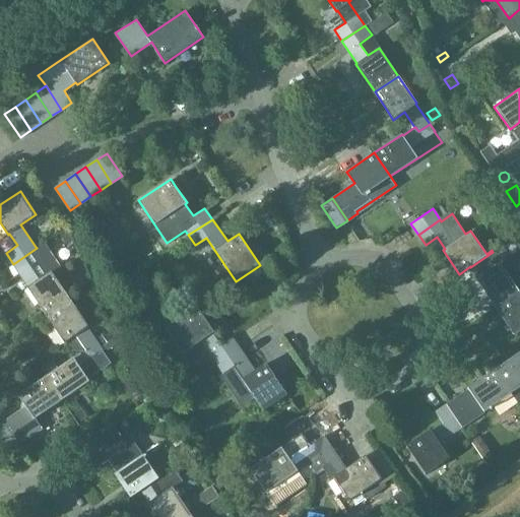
[(69,230),(61,235),(65,243),(74,238),(69,230)]
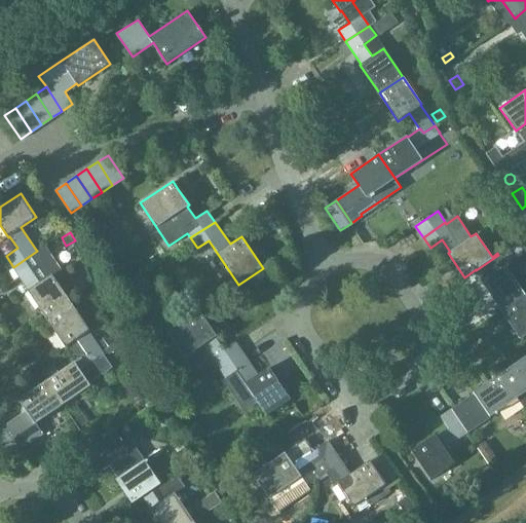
[(28,291),(46,319),(70,302),(50,274),(61,267),(45,245),(36,250),(37,251),(13,267),(29,290),(28,291)]
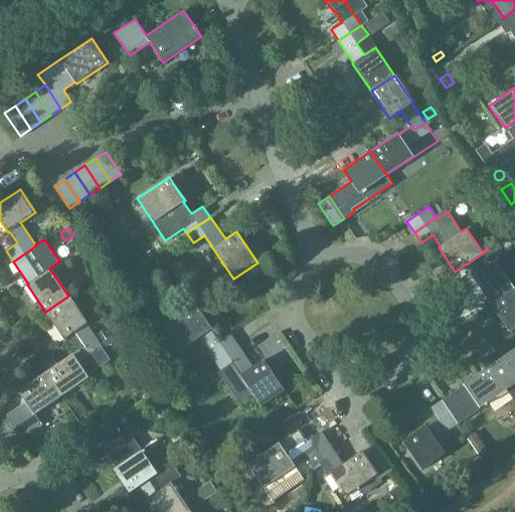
[(472,277),(491,305),(514,289),(495,261),(496,261),(488,249),(466,265),(474,276),(472,277)]
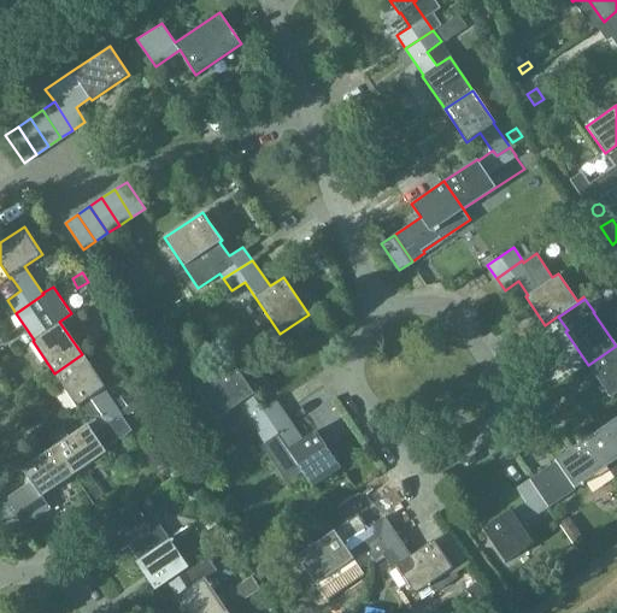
[(137,313),(131,305),(122,311),(128,319),(137,313)]
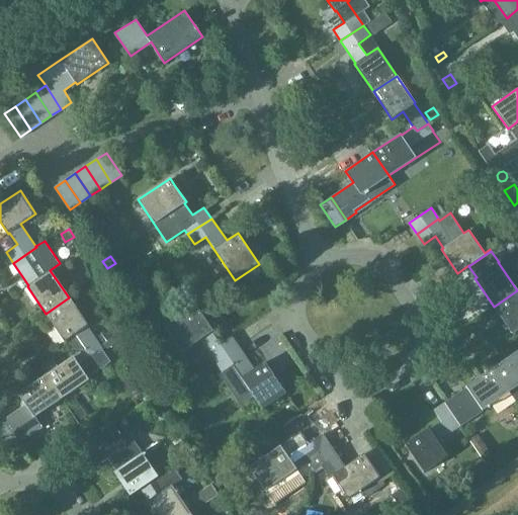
[(121,272),(117,265),(109,271),(113,278),(121,272)]
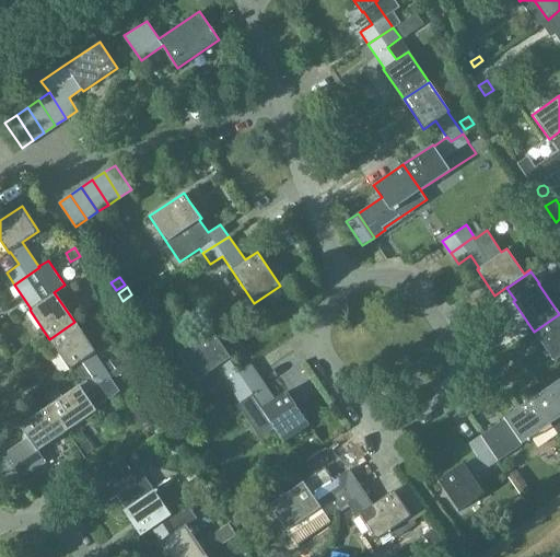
[(559,315),(559,314),(534,332),(553,361),(559,356),(559,315)]
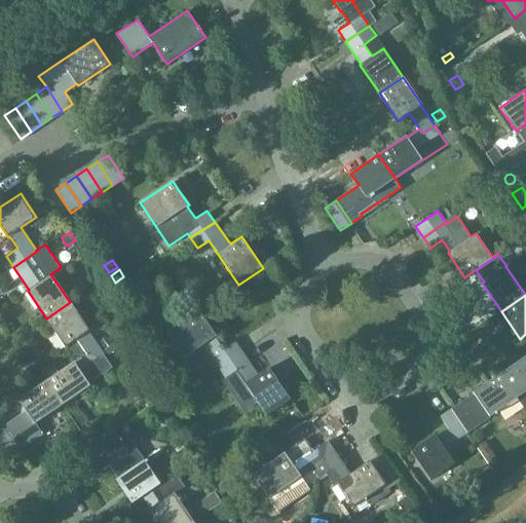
[(87,355),(88,355),(91,358),(102,350),(88,331),(88,330),(70,302),(46,319),(66,346),(77,339),(87,355)]
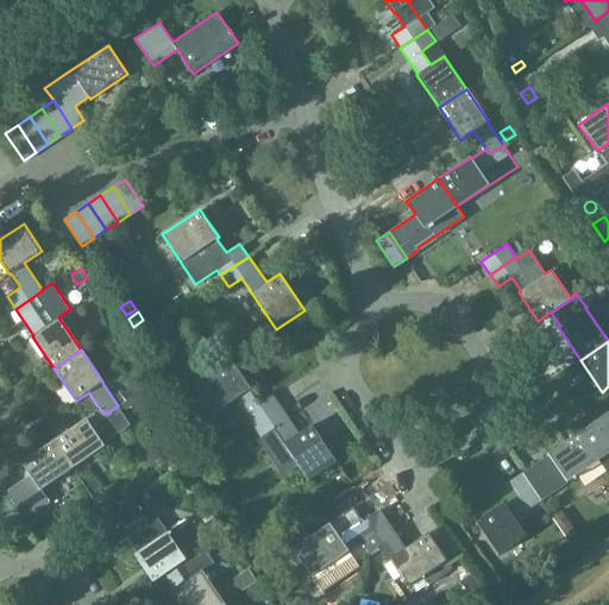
[(232,360),(194,385),(213,413),(234,398),(253,426),(281,408),(272,395),(258,403),(249,389),(251,388),(242,375),(238,370),(232,360)]
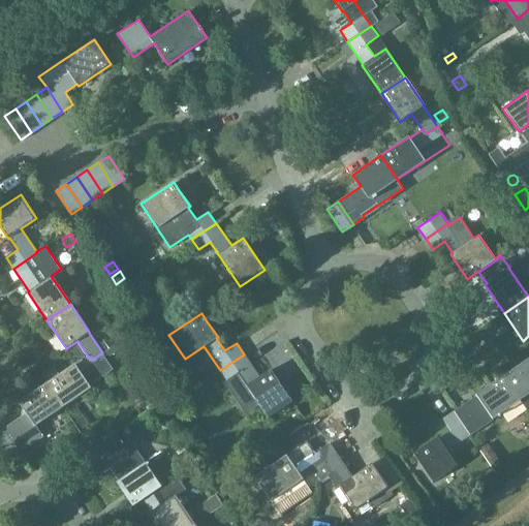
[(106,350),(113,345),(107,338),(101,342),(106,350)]
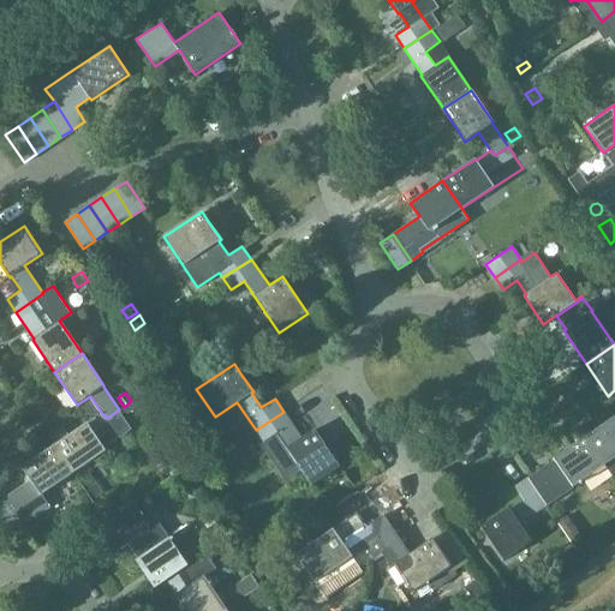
[(48,436),(54,444),(73,471),(105,449),(102,447),(131,427),(125,419),(121,414),(119,409),(107,418),(103,414),(102,414),(88,424),(87,421),(70,435),(64,426),(48,436)]
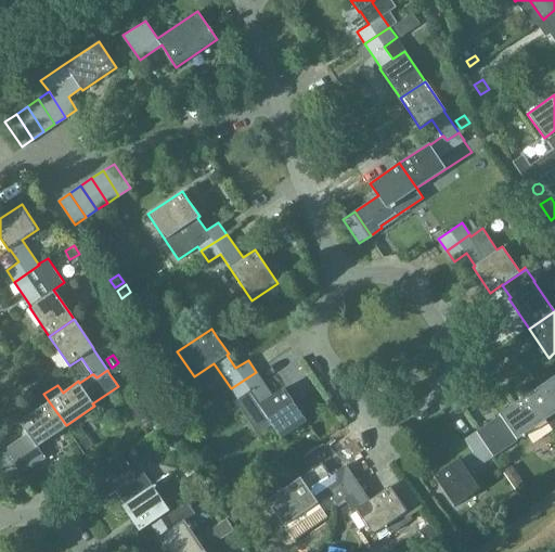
[(256,372),(231,388),(237,398),(240,397),(259,426),(268,420),(271,424),(281,438),(307,421),(284,387),(272,395),(262,381),(256,372)]
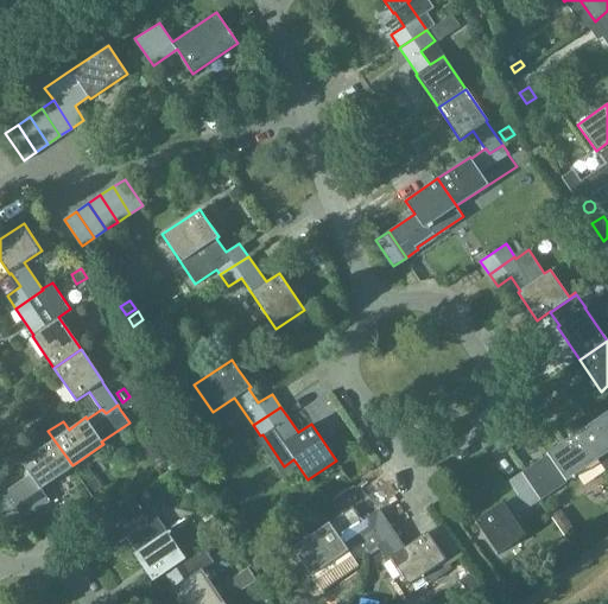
[(607,411),(580,431),(597,458),(607,450),(607,411)]
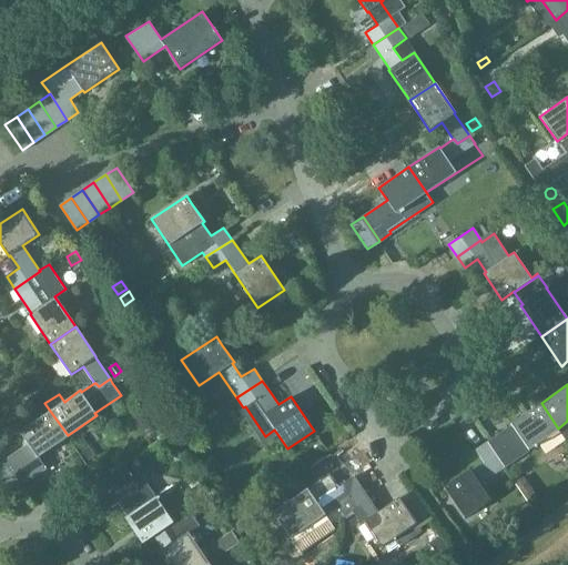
[(211,412),(202,401),(193,407),(202,419),(211,412)]
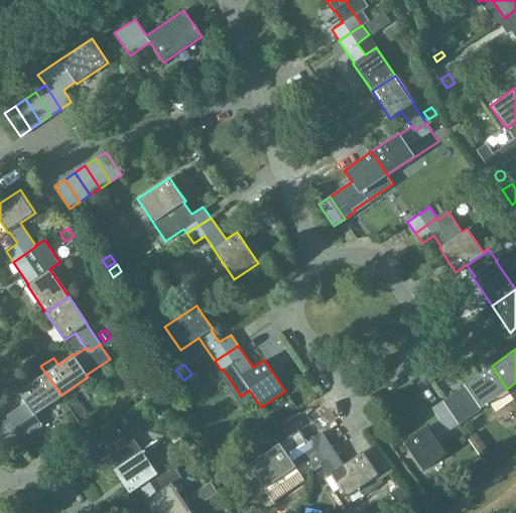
[(466,386),(443,400),(458,422),(480,407),(507,389),(492,366),(465,384),(466,386)]
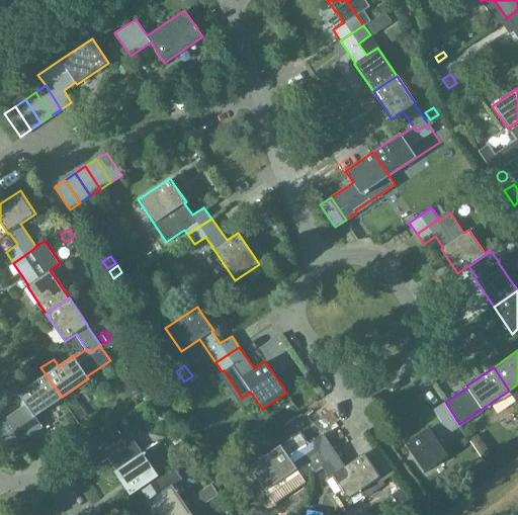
[(0,421),(0,422),(4,420),(18,442),(42,425),(35,415),(62,397),(46,374),(38,379),(31,383),(18,394),(25,404),(0,421)]
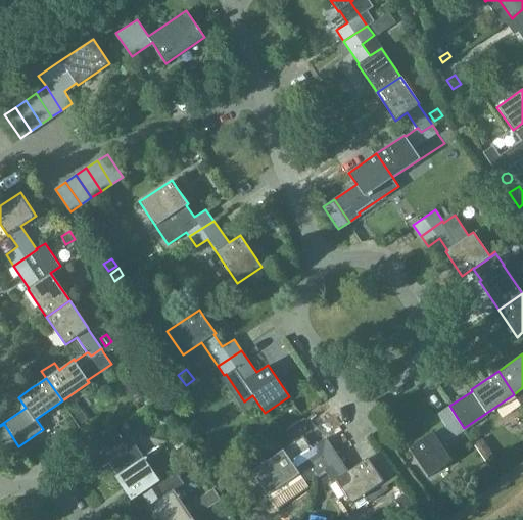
[(464,428),(449,406),(438,414),(445,425),(433,433),(433,432),(409,447),(428,476),(452,461),(440,444),(464,428)]
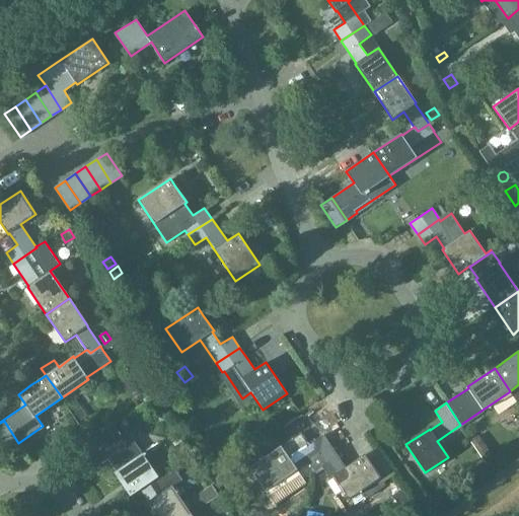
[(4,421),(0,423),(0,438),(8,450),(18,443),(4,421)]
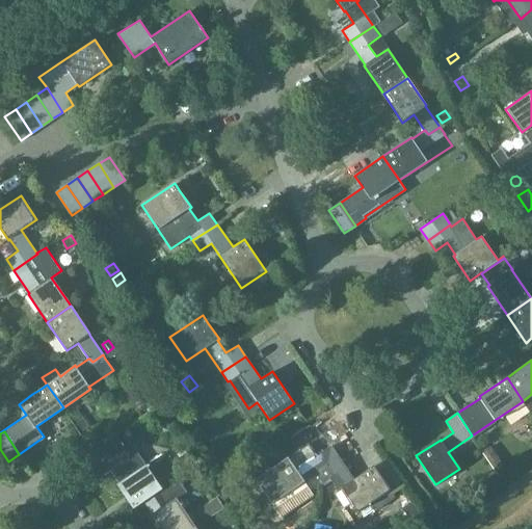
[(134,508),(145,501),(144,500),(168,483),(170,482),(155,458),(145,465),(130,442),(124,446),(116,434),(108,441),(107,441),(114,452),(91,468),(99,478),(110,471),(118,483),(117,484),(134,508)]
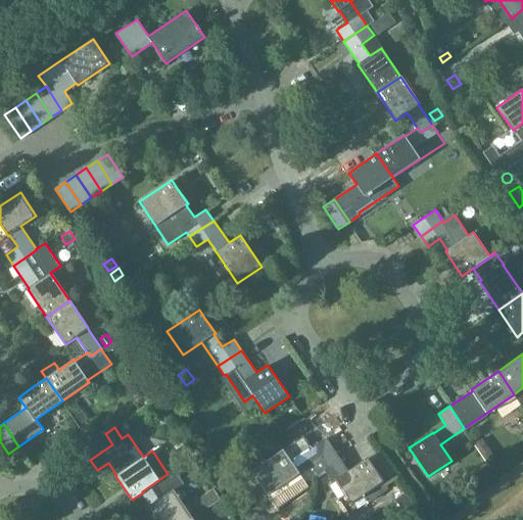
[(74,431),(72,439),(79,450),(89,443),(79,428),(74,431)]
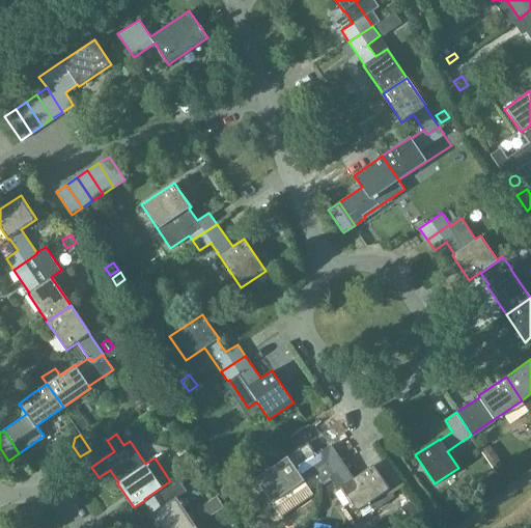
[(96,435),(88,440),(94,448),(103,443),(96,435)]
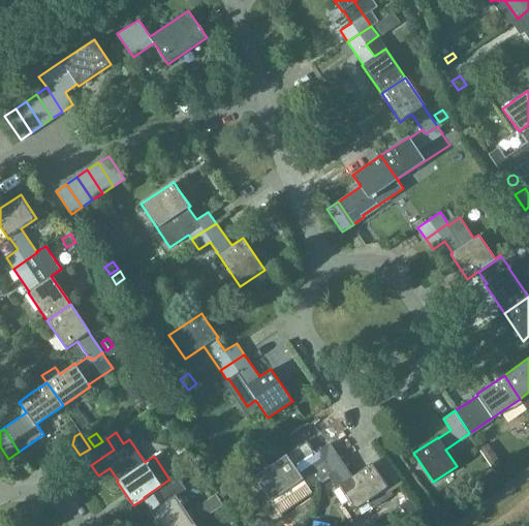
[(84,455),(91,465),(114,450),(106,438),(102,441),(94,446),(84,455)]
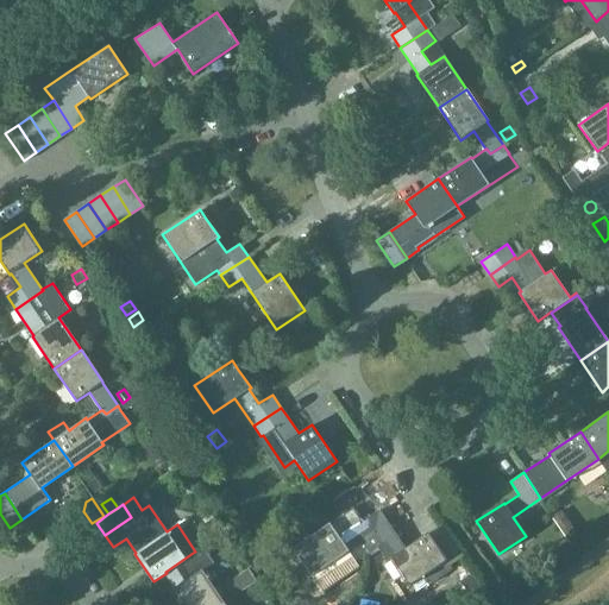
[(369,553),(370,552),(362,539),(388,521),(380,509),(339,536),(330,523),(293,548),(311,574),(347,550),(347,549),(360,540),(369,553)]
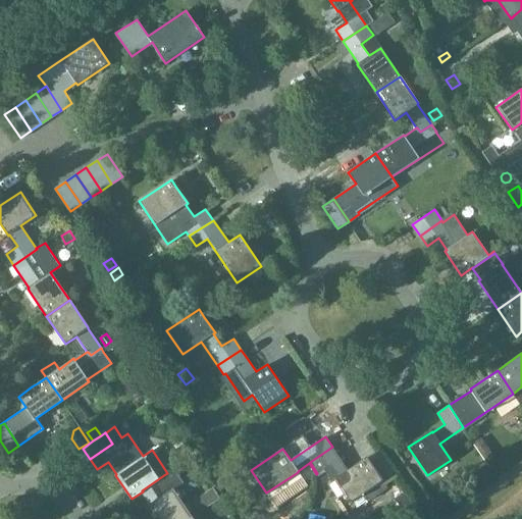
[(498,460),(480,436),(472,442),(488,466),(498,460)]
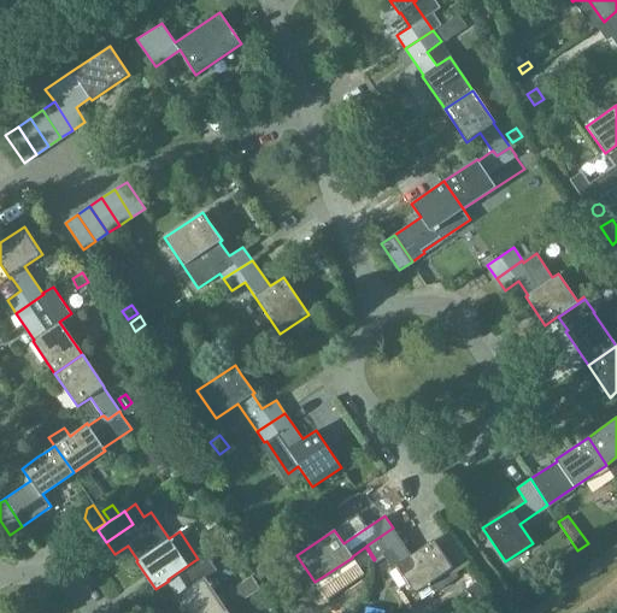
[(216,528),(204,535),(213,549),(225,542),(216,528)]
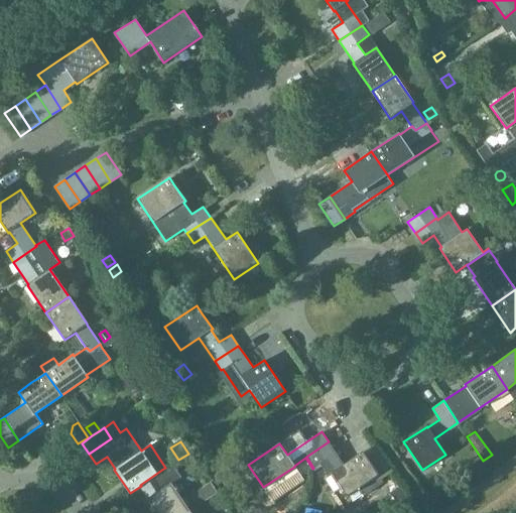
[(329,441),(306,457),(313,468),(319,464),(328,475),(331,473),(347,497),(359,489),(364,495),(383,482),(379,475),(363,452),(344,464),(329,441)]
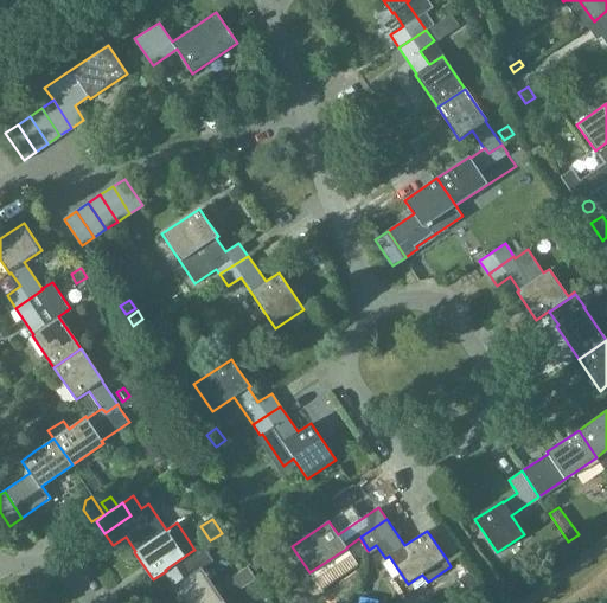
[(173,587),(184,602),(217,602),(223,600),(202,568),(212,559),(204,545),(193,552),(192,551),(165,570),(166,571),(176,585),(173,587)]
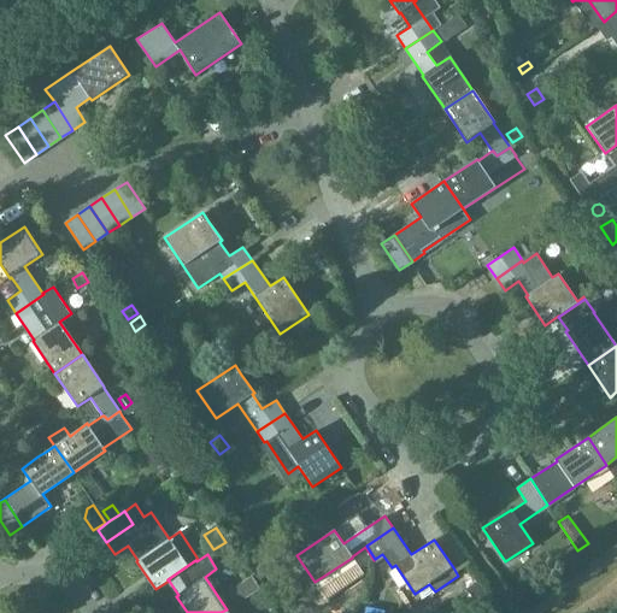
[(228,590),(236,602),(259,587),(251,575),(228,590)]
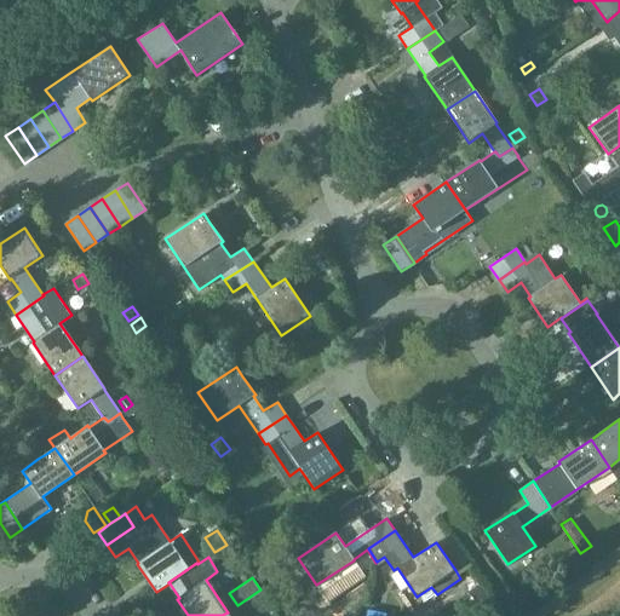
[(480,582),(469,591),(484,614),(497,605),(480,582)]
